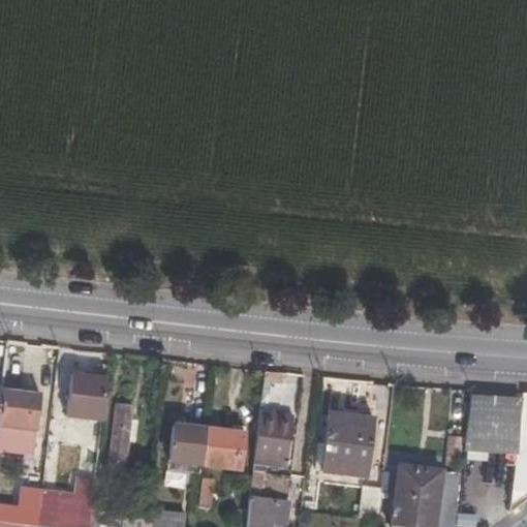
[(96,377),(85,376),(72,375),(67,416),(103,420),(107,378),(96,377)]
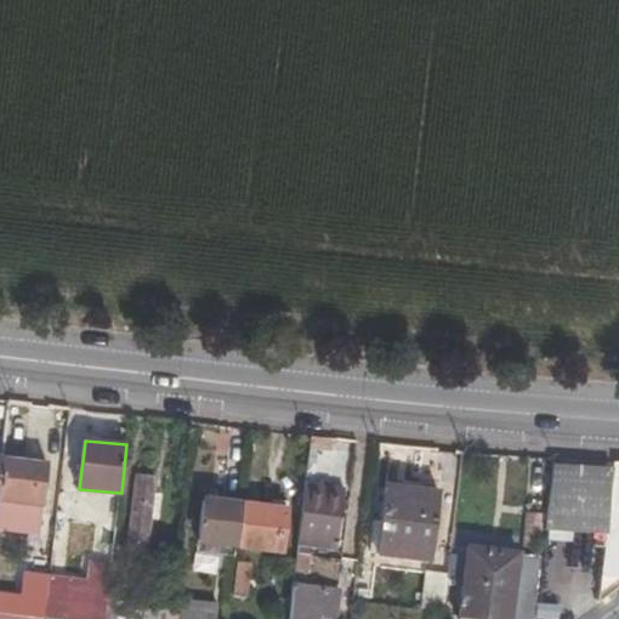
[(49,464),(3,458),(0,480),(0,528),(41,534),(49,464)]
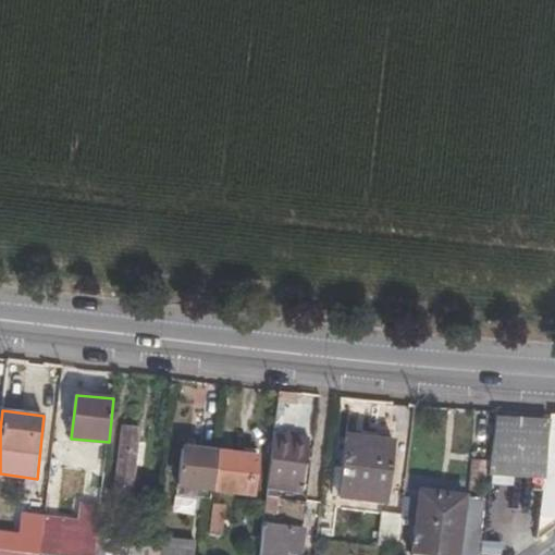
[(312,415),(298,414),(297,432),(311,433),(312,415)]
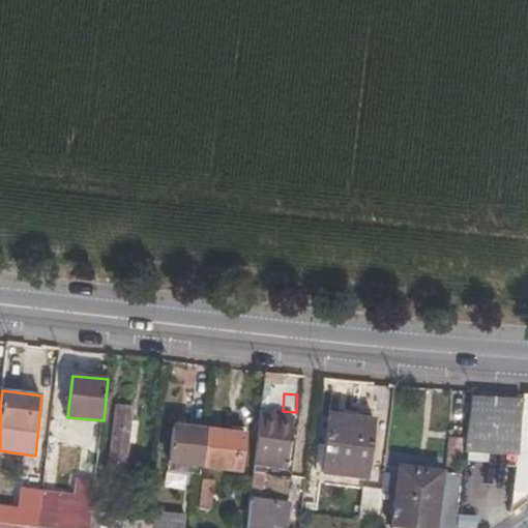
[(527,394),(525,394),(525,400),(518,455),(514,491),(527,492),(527,394)]
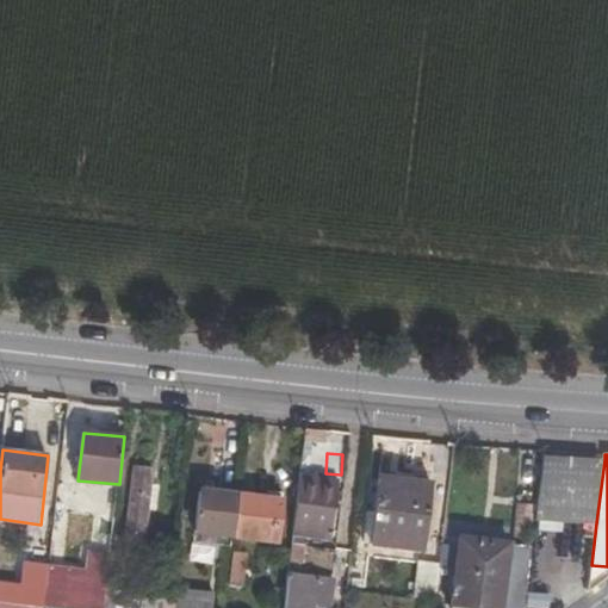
[(596,523),(605,460),(543,457),(535,519),(596,523)]
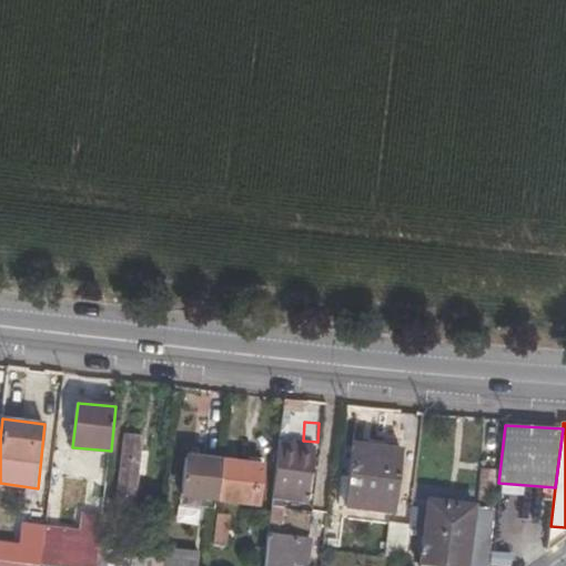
[(125,435),(119,494),(137,496),(139,475),(147,475),(148,453),(142,452),(143,437),(125,435)]
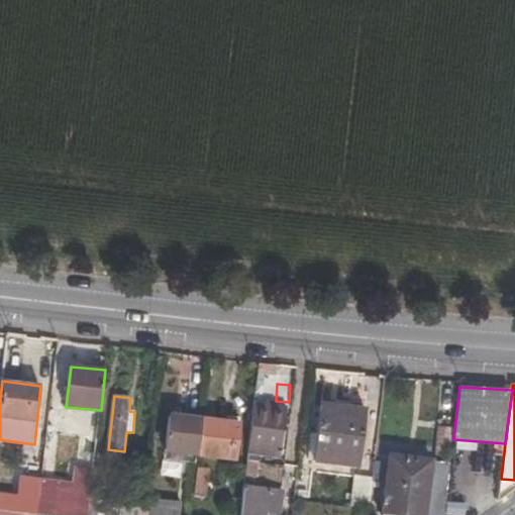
[(253,403),(245,476),(259,477),(262,453),(281,456),(287,407),(253,403)]
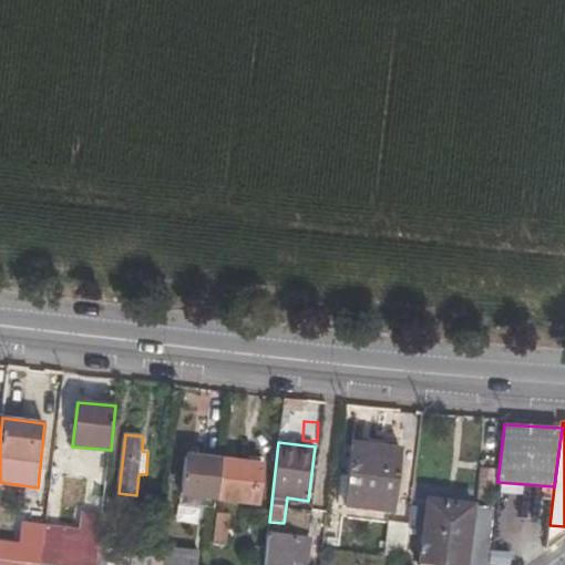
[(402,450),(352,444),(345,506),(394,512),(402,450)]
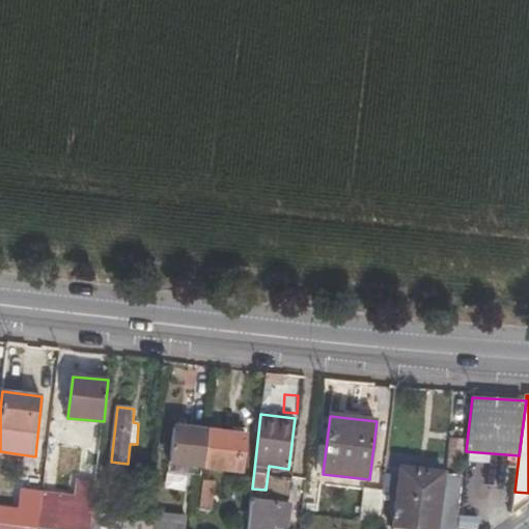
[(206,430),(174,426),(169,464),(202,468),(206,430)]
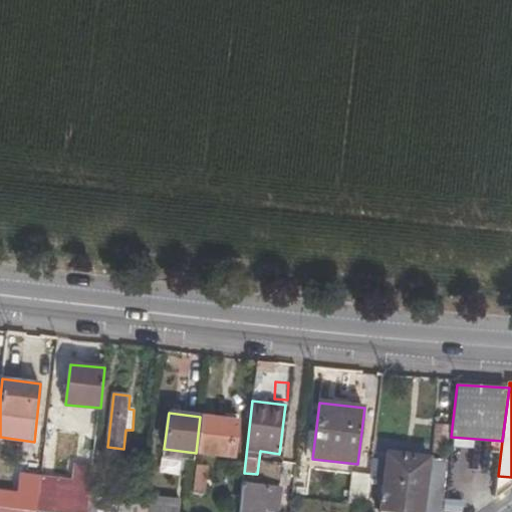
[(200,417),(196,453),(235,458),(239,422),(200,417)]
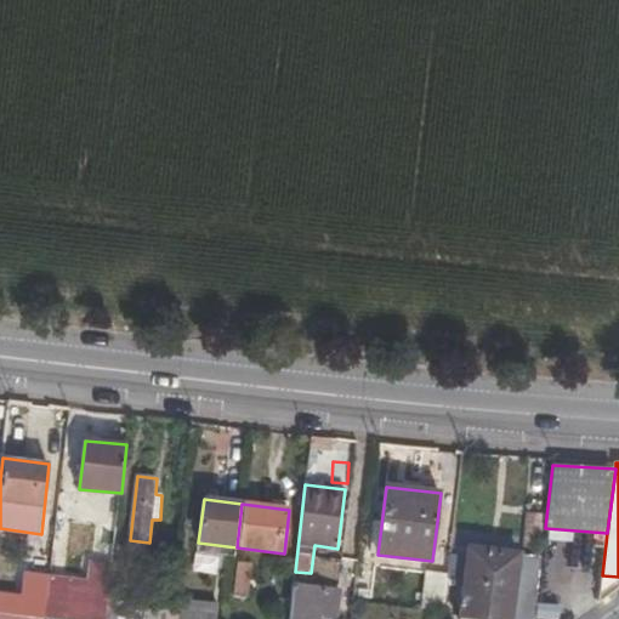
[(544,512),(522,510),(518,546),(540,549),(544,512)]
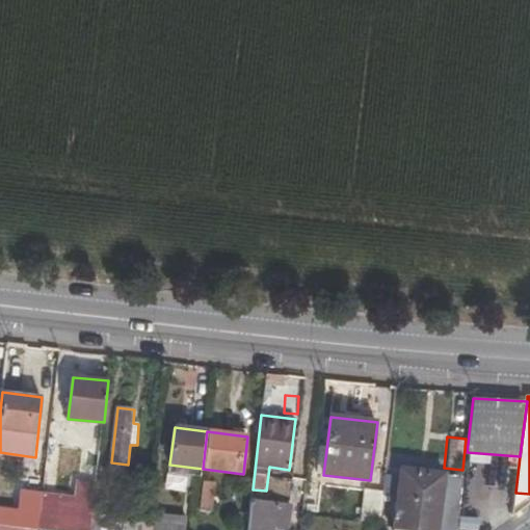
[(401,469),(394,529),(457,529),(464,476),(401,469)]
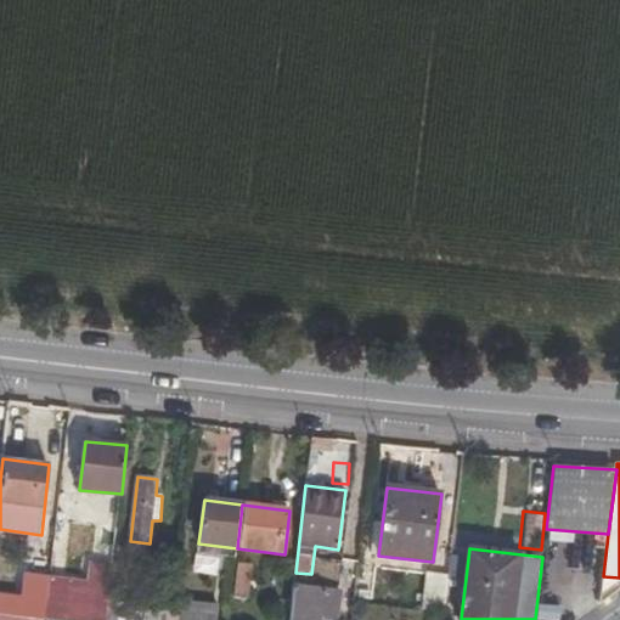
[(195,570),(218,573),(220,554),(197,552),(195,570)]
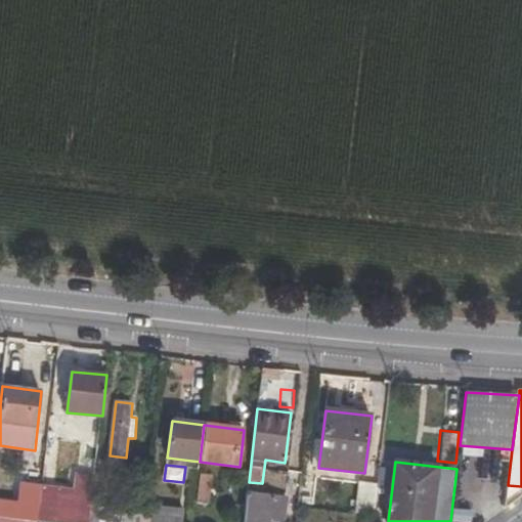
[(381,467),(378,488),(387,488),(388,467),(381,467)]
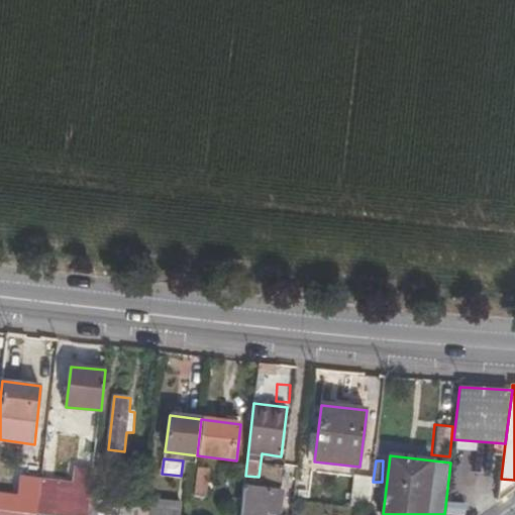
[(209,469),(198,468),(196,497),(206,497),(209,469)]
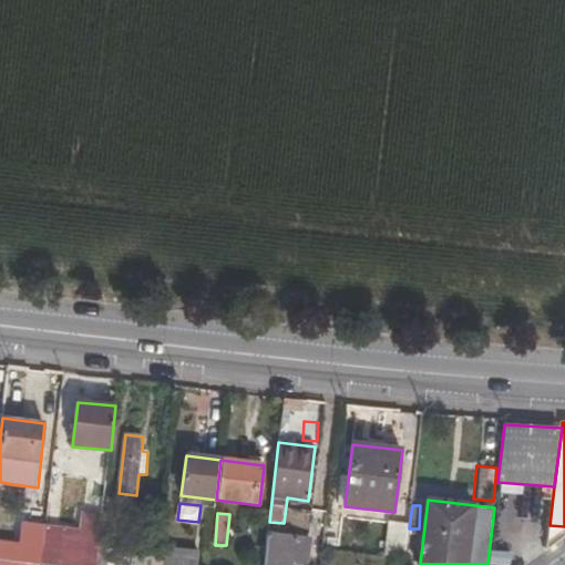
[(42,564),(47,527),(23,524),(20,546),(10,545),(10,543),(0,541),(0,560),(9,561),(14,562),(42,564)]
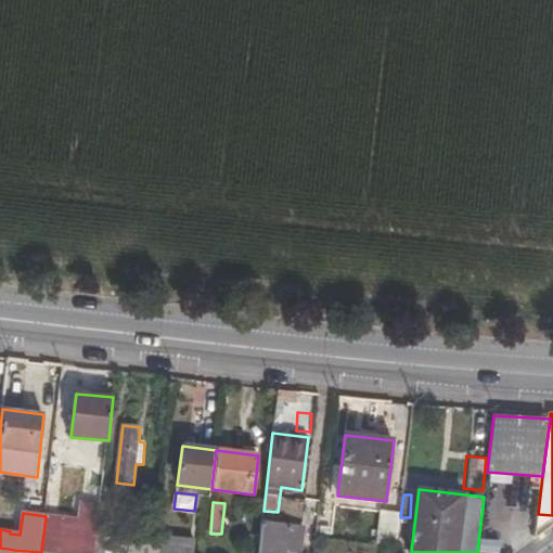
[(44,552),(59,552),(63,518),(46,516),(41,552),(44,552)]
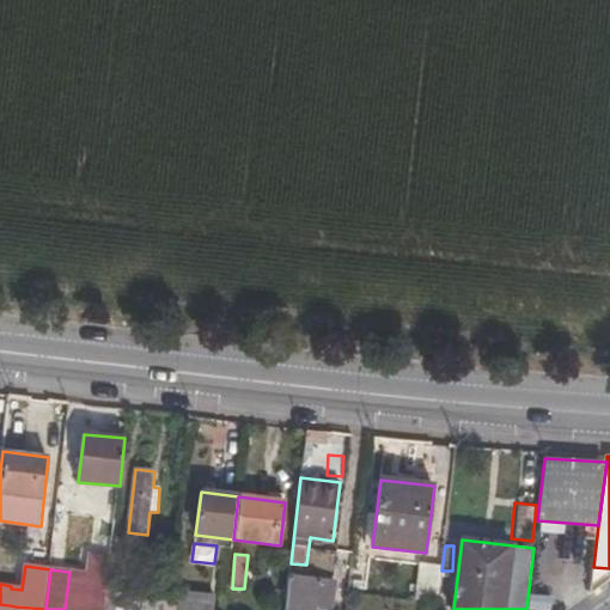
[(141,601),(140,577),(109,573),(104,609),(163,609),(164,603),(141,601)]
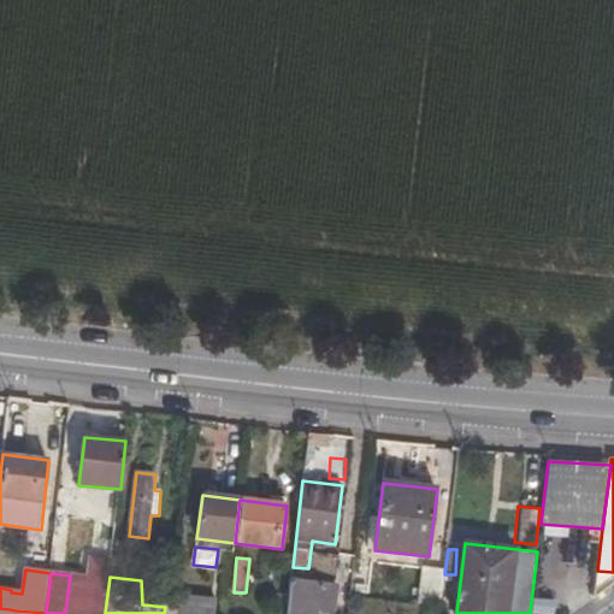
[(335,613),(336,613),(340,586),(291,580),(287,613),(318,613),(319,612),(335,613)]
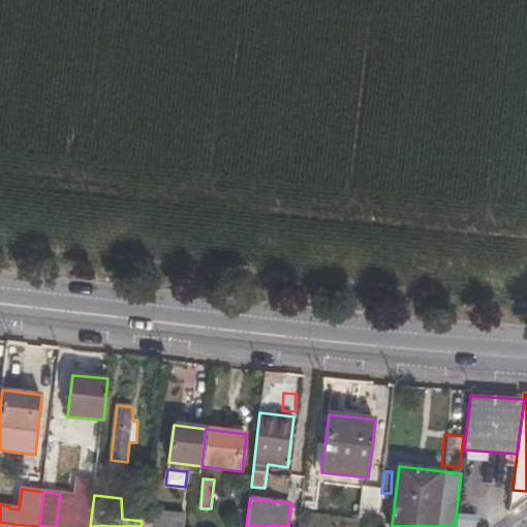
[(153,526),(185,526),(187,515),(155,512),(153,526)]
